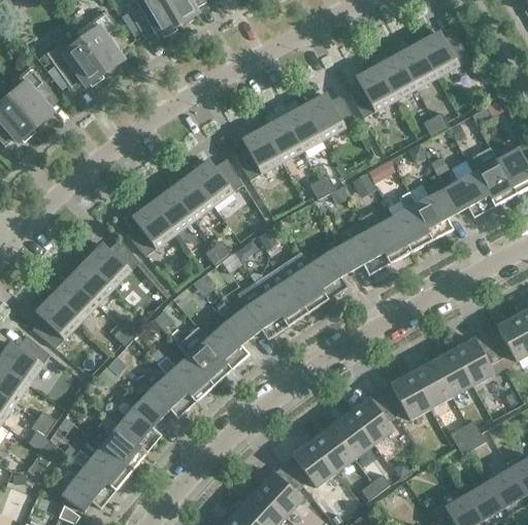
[(177,24),(163,0),(123,0),(143,37),(155,31),(158,36),(177,24)]
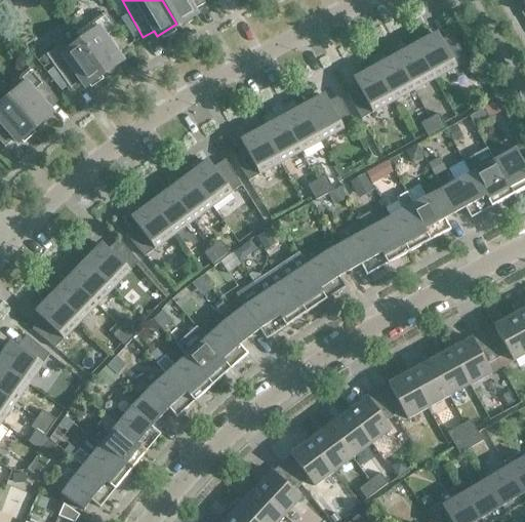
[(162,0),(176,24),(197,12),(194,7),(204,1),(203,0),(162,0)]
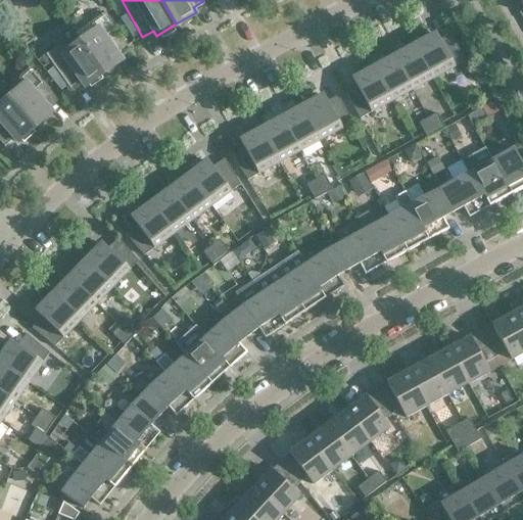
[(90,31),(80,38),(103,72),(122,58),(119,53),(129,46),(103,10),(92,18),(90,31)]
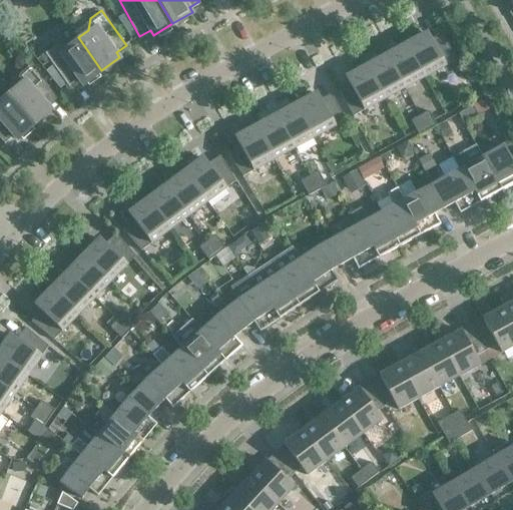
[(427,29),(406,41),(425,74),(456,57),(442,30),(431,36),(427,29)]
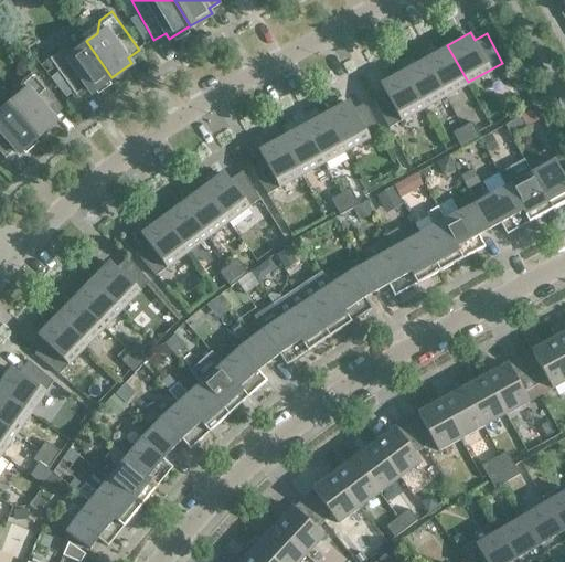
[(112,77),(86,41),(74,50),(62,48),(49,56),(76,95),(87,86),(92,92),(112,77)]
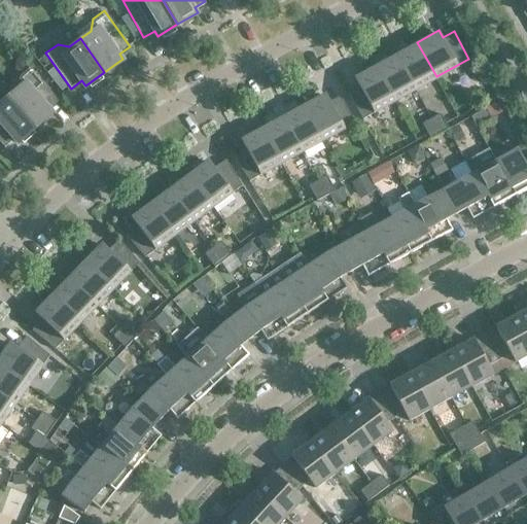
[(436,76),(417,42),(396,53),(416,88),(436,76)]
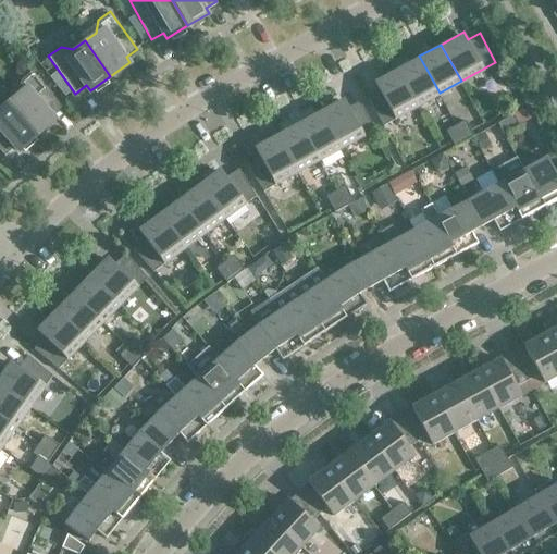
[(440,93),(419,56),(397,68),(418,105),(440,93)]
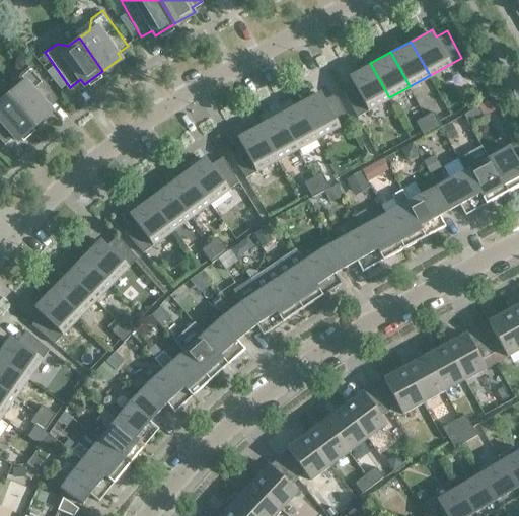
[(389,97),(370,63),(349,75),(353,82),(342,88),(357,115),(389,97)]
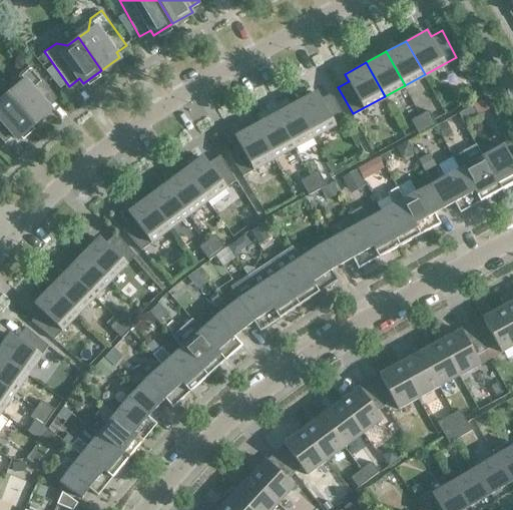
[(18,84),(8,92),(34,123),(51,108),(47,104),(57,96),(29,63),(18,72),(18,84)]
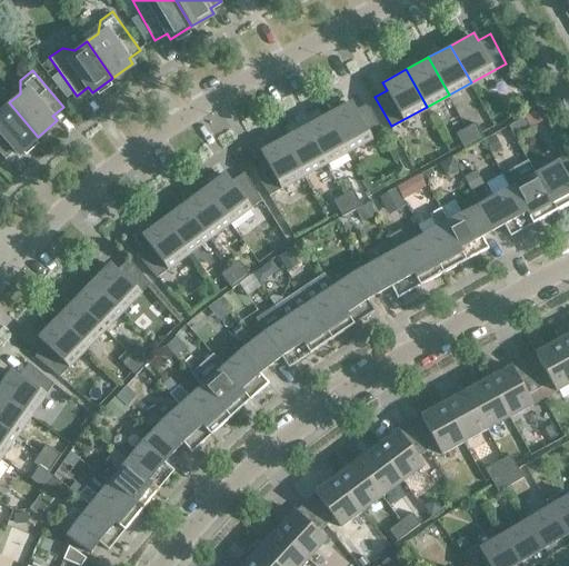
[(351,99),(328,112),(348,150),(383,130),(367,101),(356,108),(351,99)]
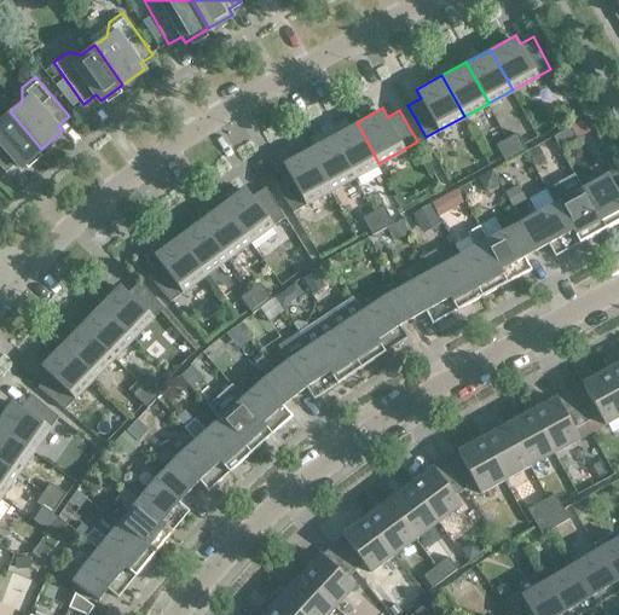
[(41,149),(10,111),(0,120),(0,164),(5,170),(16,161),(21,166),(41,149)]
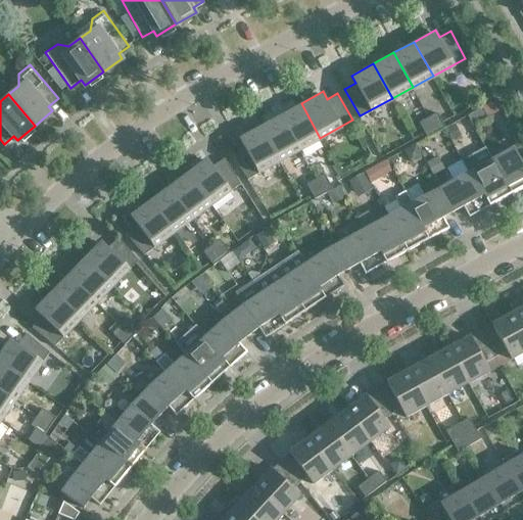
[(320,138),(301,103),(281,114),(299,148),(320,138)]
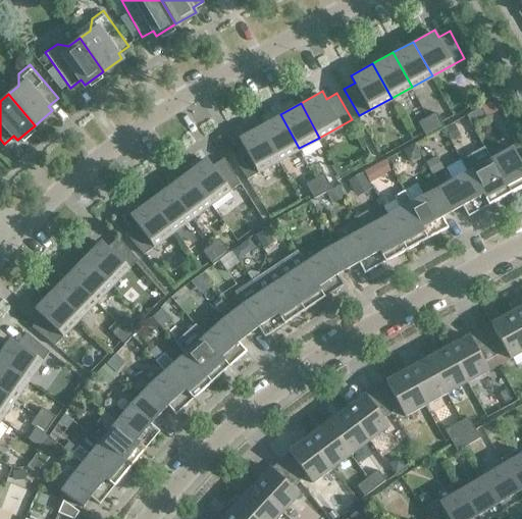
[(486,114),(481,105),(466,113),(472,122),(486,114)]
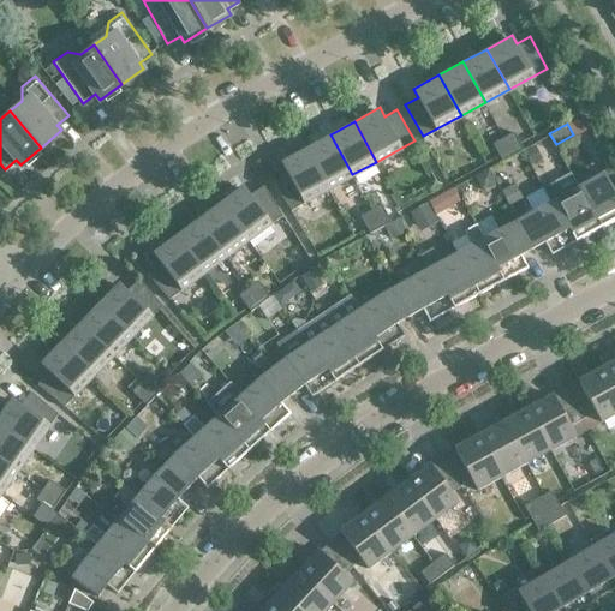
[(514,130),(503,136),(513,153),(523,148),(520,142),(514,130)]
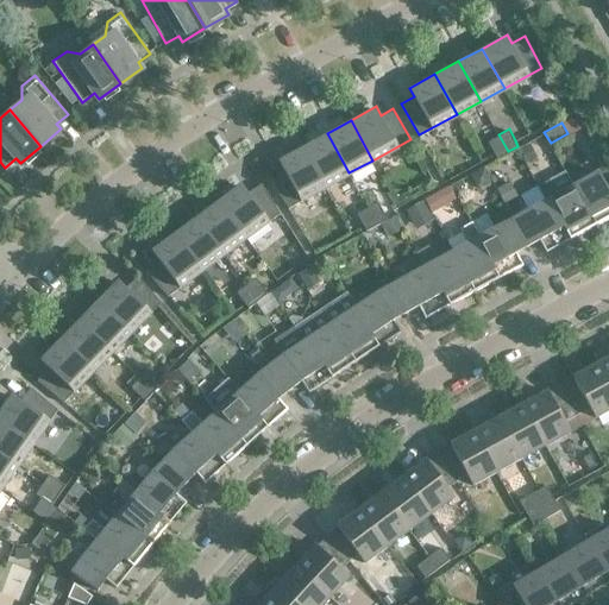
[(349,172),(327,133),(303,146),(325,186),(349,172)]
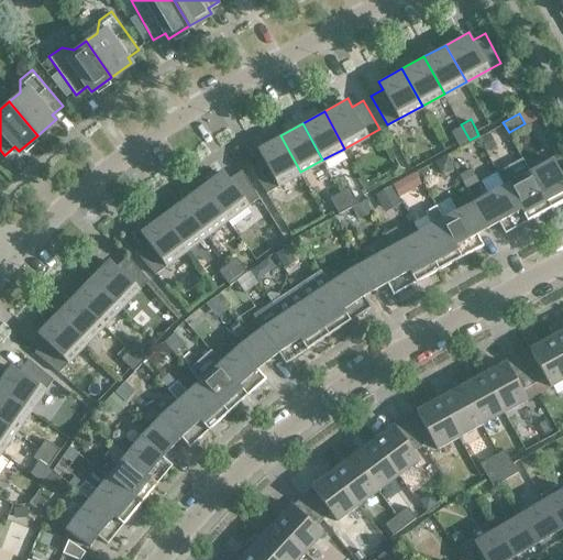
[(470,140),(461,124),(451,130),(460,146),(470,140)]
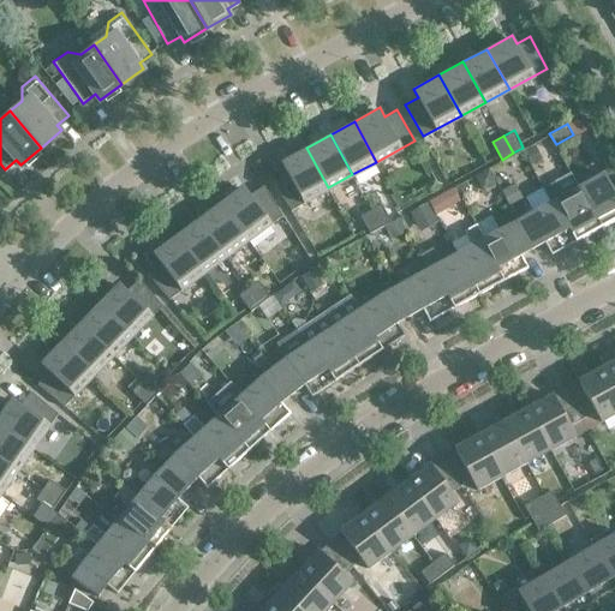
[(523,149),(530,162),(541,156),(533,143),(523,149)]
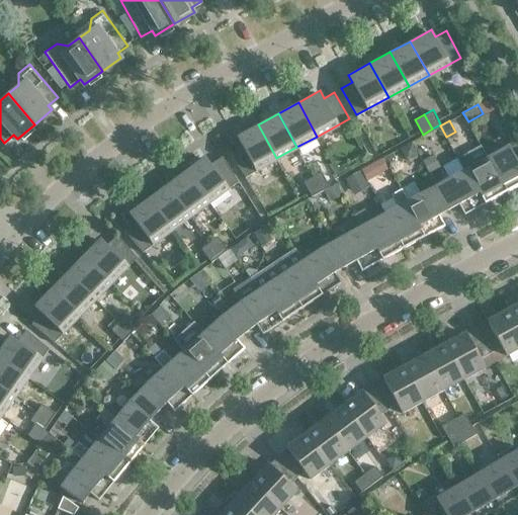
[(276,158),(258,124),(237,136),(241,143),(229,151),(245,176),(276,158)]
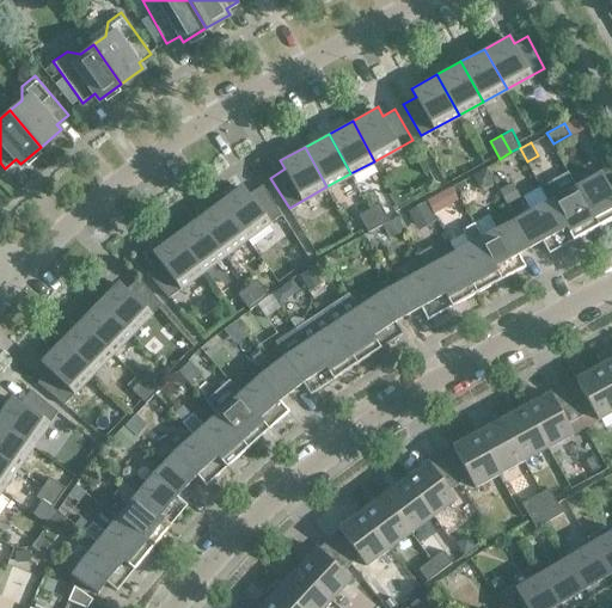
[(487,166),(472,173),(479,188),(494,180),(487,166)]
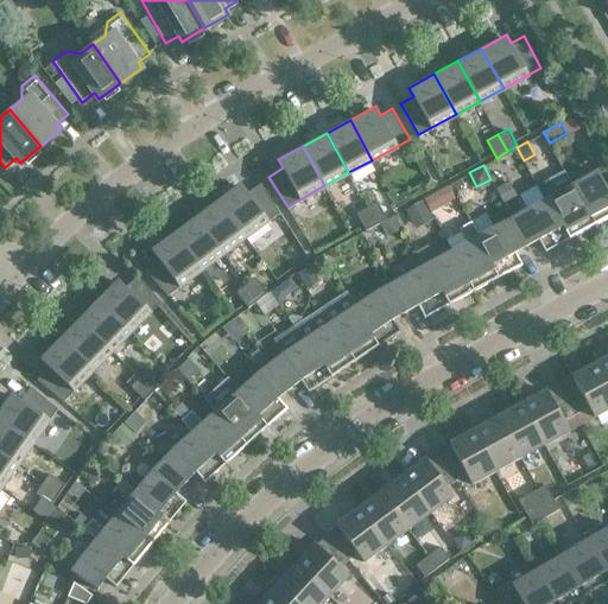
[(607,170),(605,165),(596,170),(571,183),(594,223),(607,215),(607,170)]
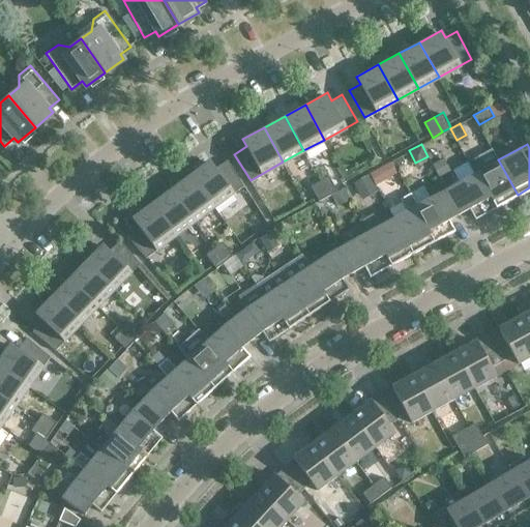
[(491,147),(477,154),(467,160),(474,173),(477,171),(497,206),(518,195),(498,159),(491,147)]
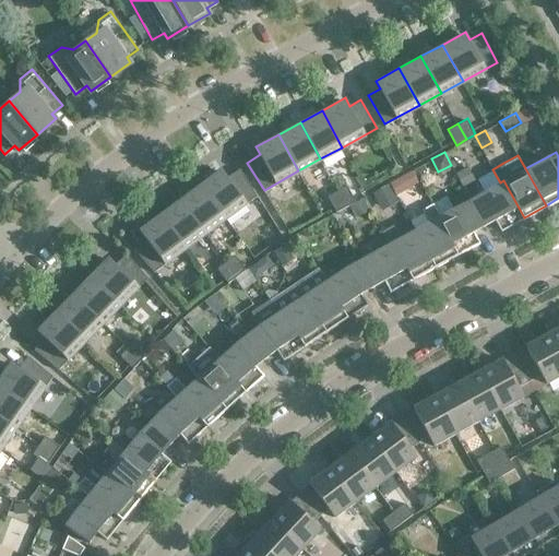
[(424,163),(414,168),(416,173),(426,166),(424,163)]
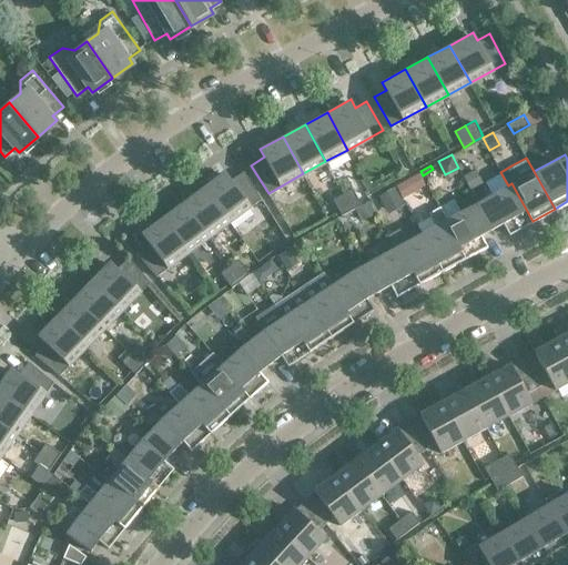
[(483,181),(474,165),(462,172),(470,188),(483,181)]
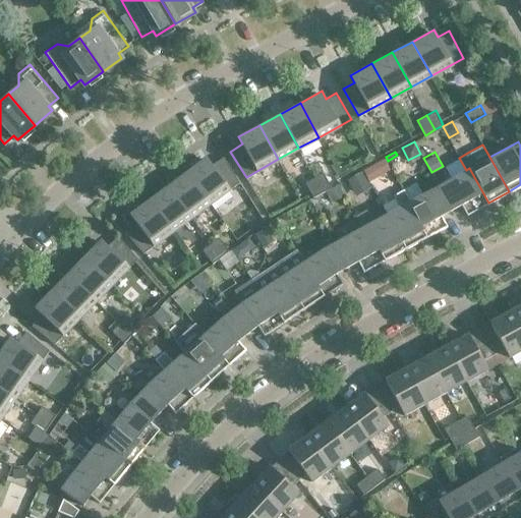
[(239,181),(223,156),(211,164),(206,157),(186,171),(210,203),(239,181)]
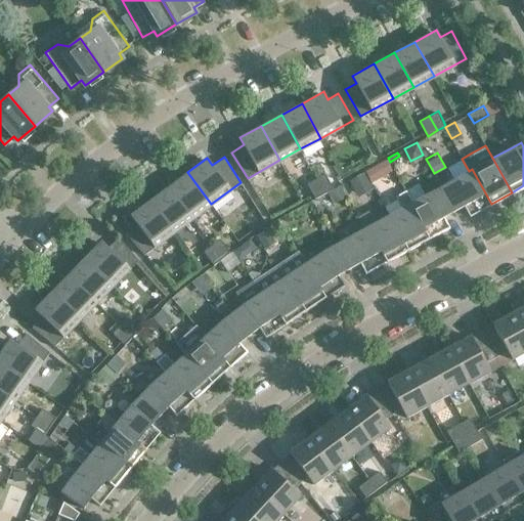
[(374,167),(365,171),(372,182),(380,178),(374,167)]
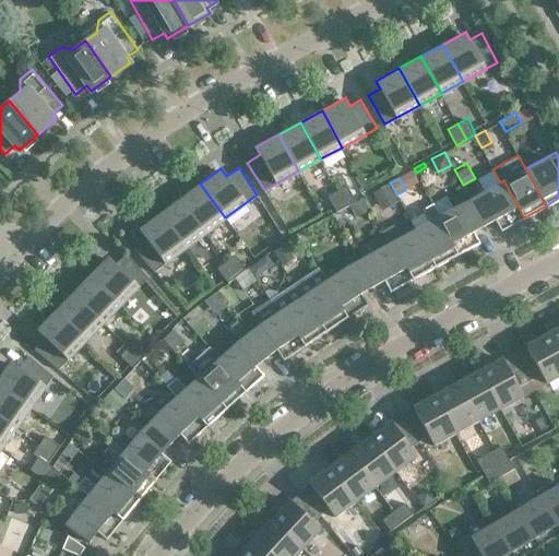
[(503,180),(500,182),(470,199),(484,225),(495,219),(501,229),(524,217),(503,180)]
